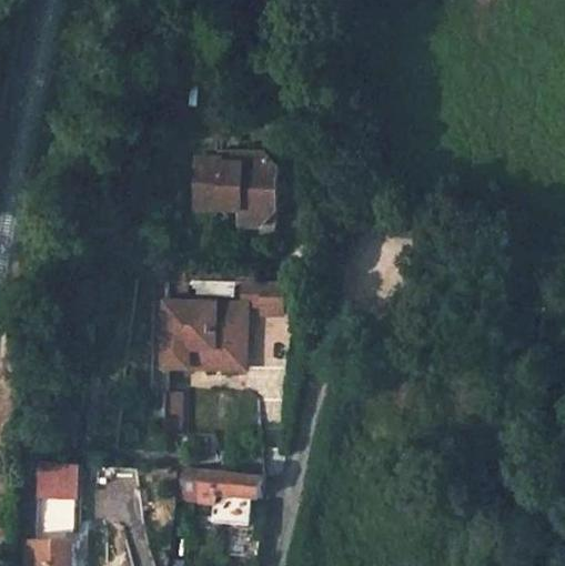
[(233,168),(219,168),(219,161),(192,160),(191,209),(241,211),(240,245),(275,246),(278,170),(264,157),(234,155),(233,168)]
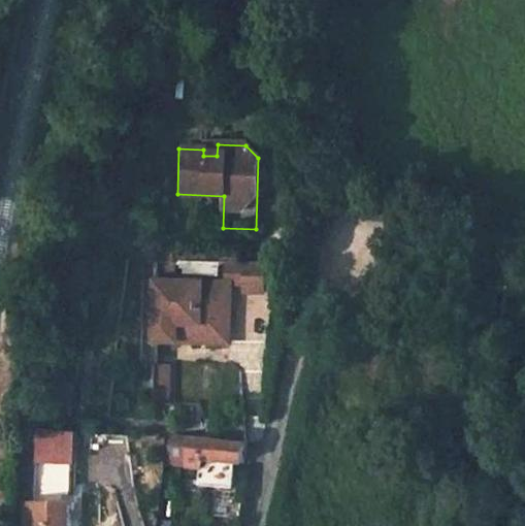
[(222,265),(222,284),(225,284),(225,292),(239,293),(240,267),(222,265)]
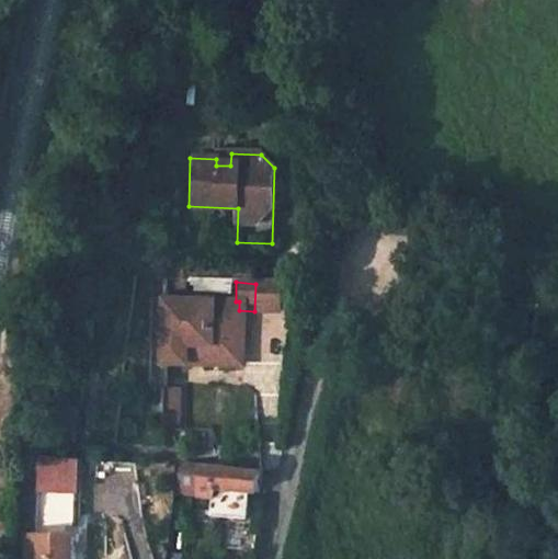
[(255,284),(254,311),(280,311),(281,286),(255,284)]
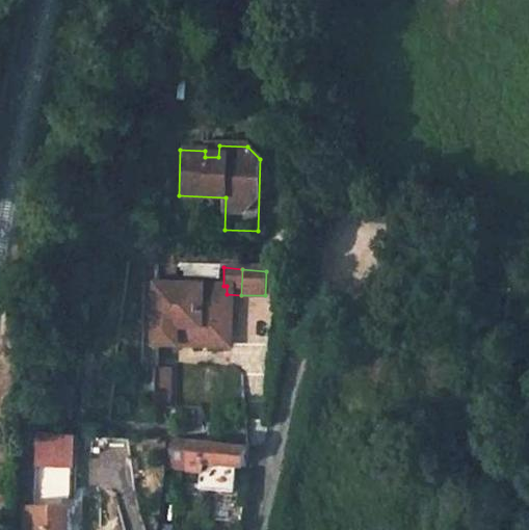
[(150,285),(148,344),(172,344),(172,336),(188,336),(188,326),(226,327),(227,294),(227,286),(223,286),(150,285)]
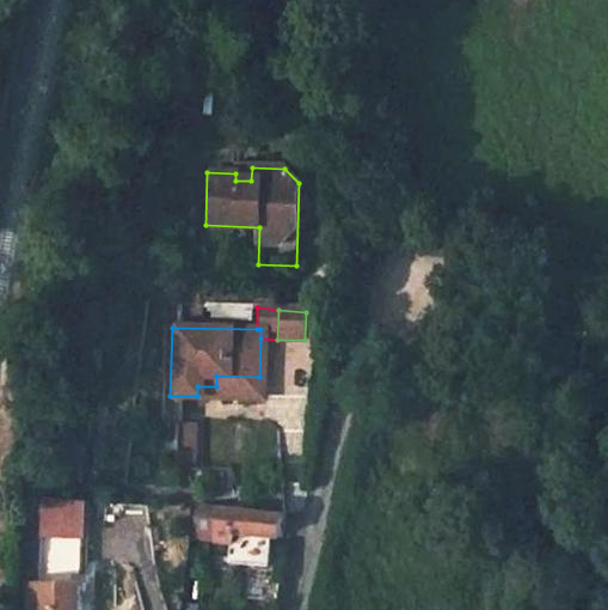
[(215,510),(212,543),(227,546),(226,565),(266,567),(268,538),(276,538),(277,536),(277,516),(265,514),(215,510)]
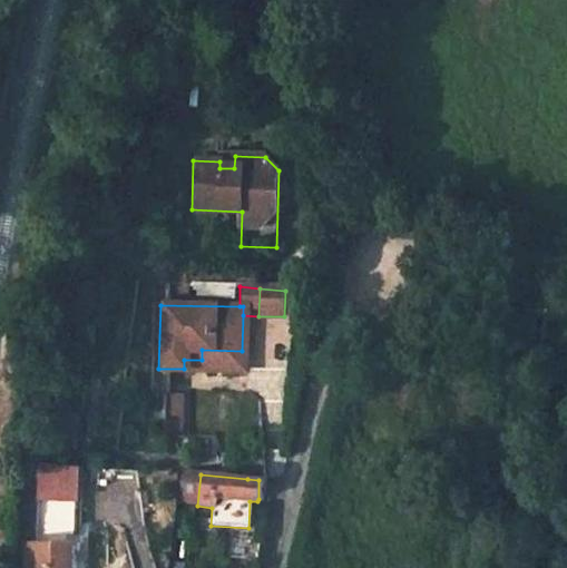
[(72,567),(74,547),(39,546),(39,567),(32,567),(72,567)]
